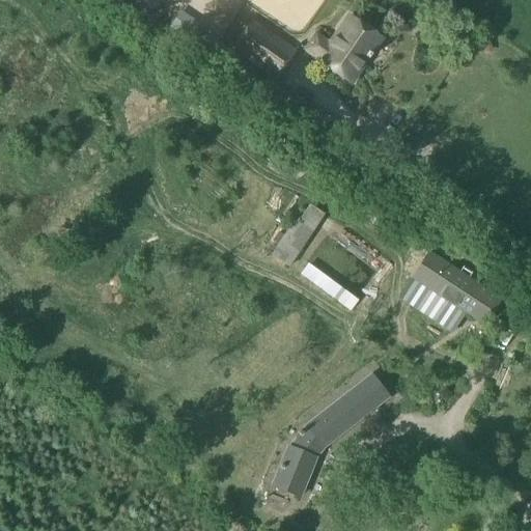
[(165,35),(186,49),(199,27),(178,15),(165,35)]
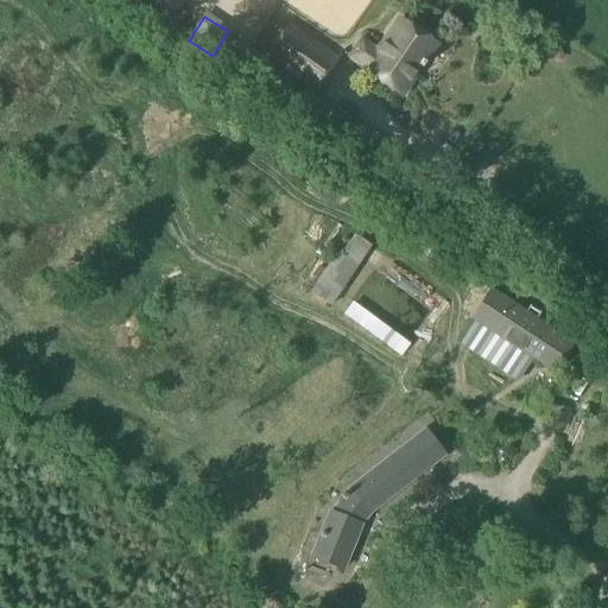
[(363,39),(352,57),(367,68),(401,92),(435,44),(399,20),(379,50),(363,39)]
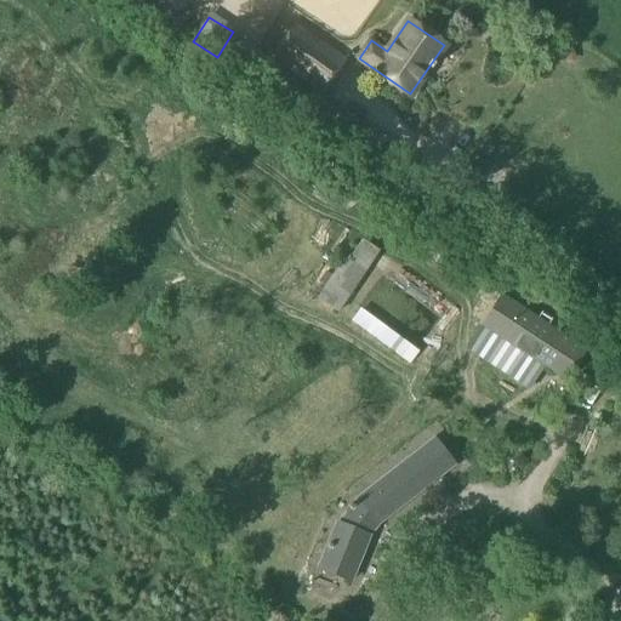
[(273,56),(323,90),(343,60),(294,26),(273,56)]
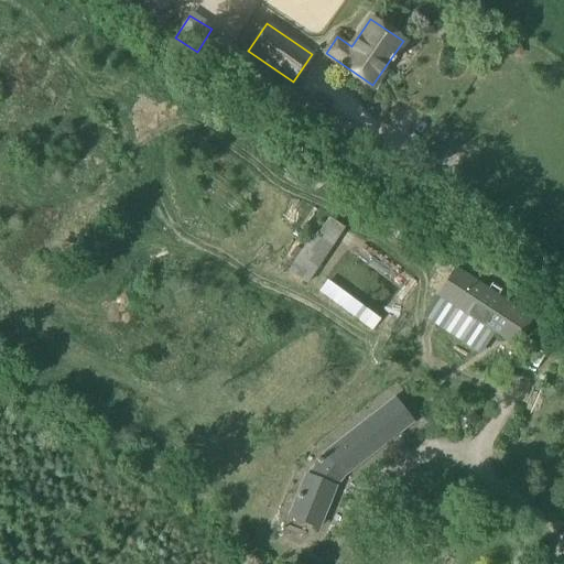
[(301,250),(294,260),(286,272),(306,285),(345,228),(329,217),(316,236),(312,234),(301,250)]
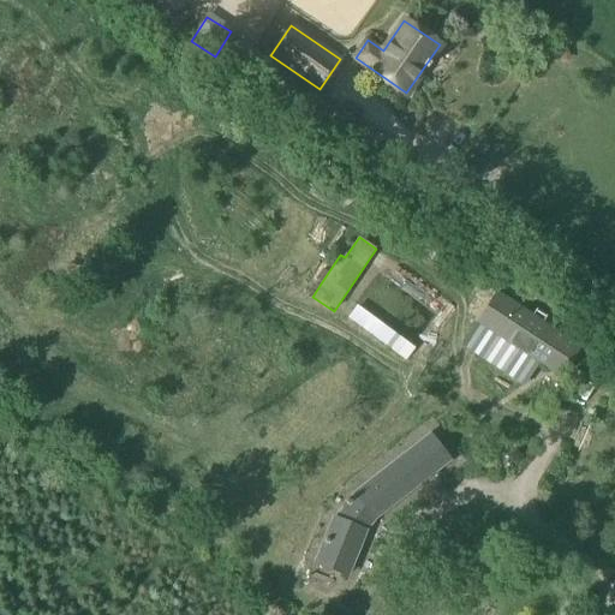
[(366,305),(388,280),(372,266),(351,291),(366,305)]
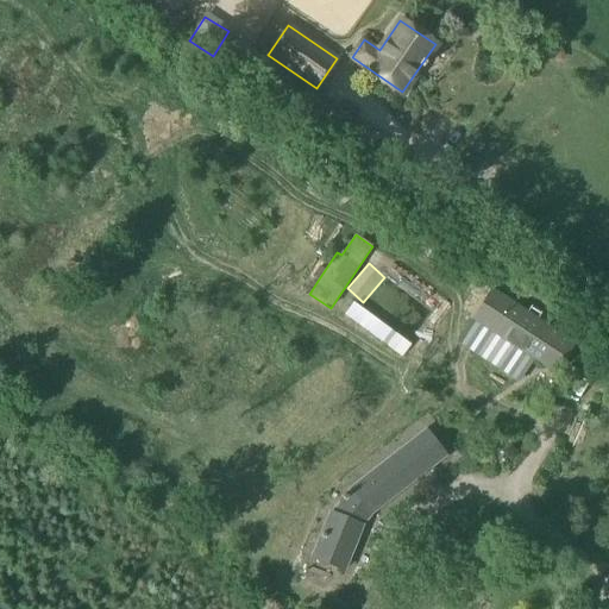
[(471,320),(485,330),(472,351),(518,382),(532,359),(557,376),(575,343),(491,289),(471,320)]
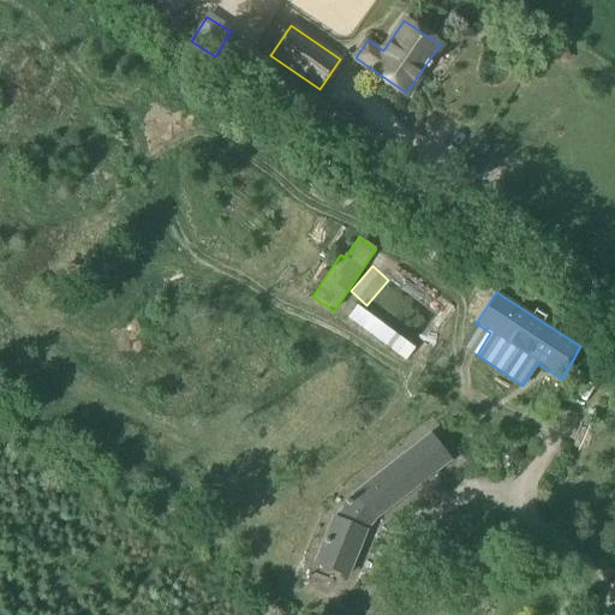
[(333,519),(316,562),(346,574),(364,531),(374,519),(448,461),(429,436),(366,485),(352,496),(345,507),(336,520),(333,519)]
